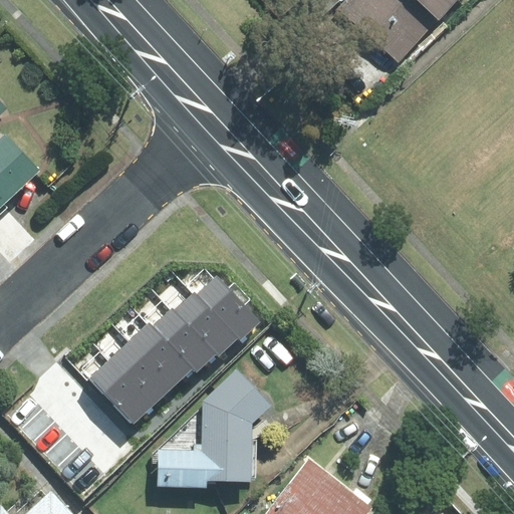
[(348,0),(339,10),(400,64),(456,0),(348,0)]
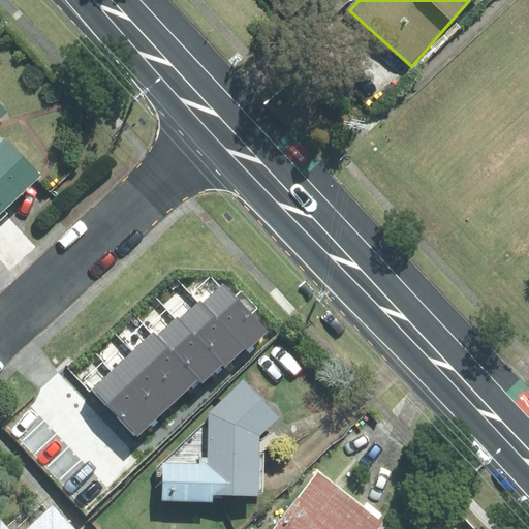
[(0,213),(39,176),(4,138),(0,142),(0,213)]
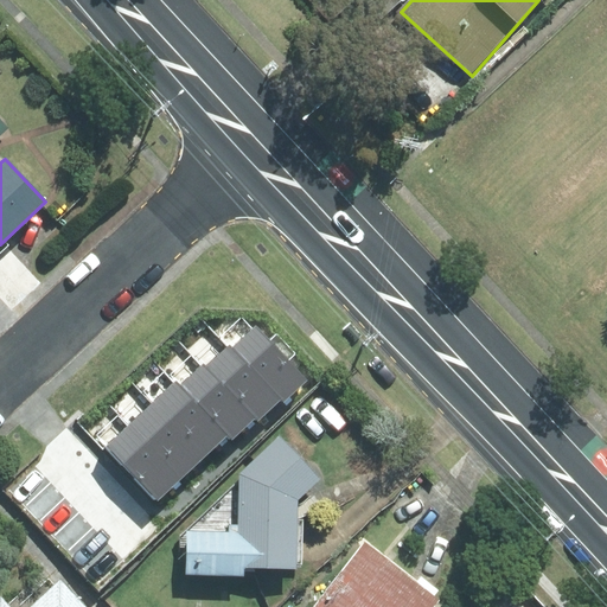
[(256,326),(231,349),(281,401),(283,403),(307,381),(256,326)]
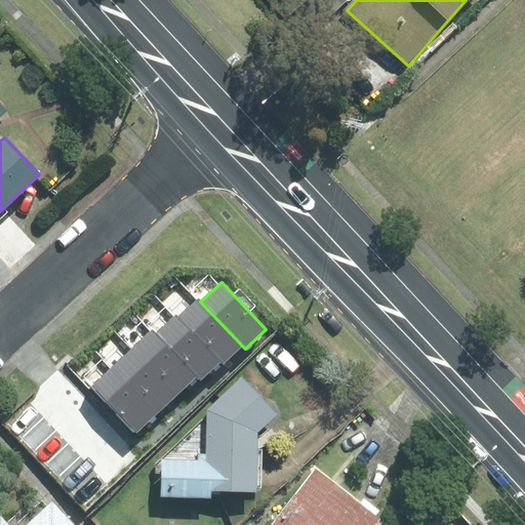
[(223,366),(243,347),(200,301),(198,299),(177,319),(219,363),(223,366)]
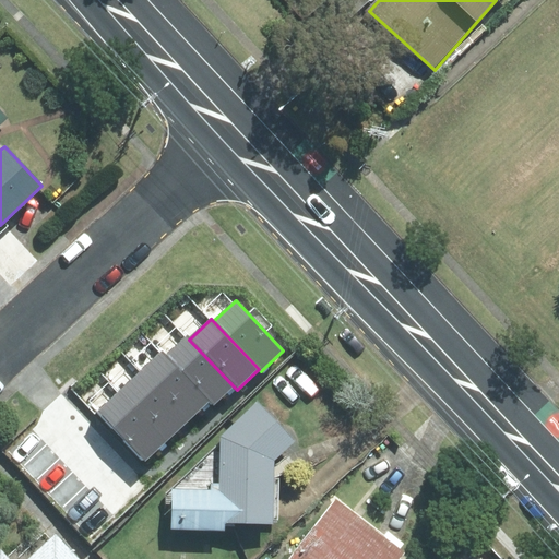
[(212,406),(234,387),(189,340),(185,337),(165,356),(209,402),(212,406)]
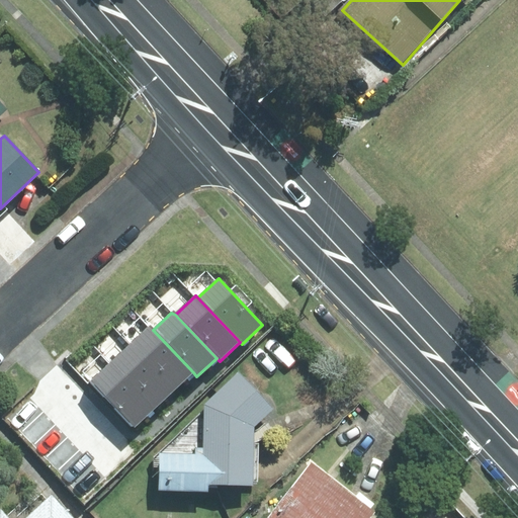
[(149,327),(131,344),(174,390),(193,372),(153,330),(149,327)]
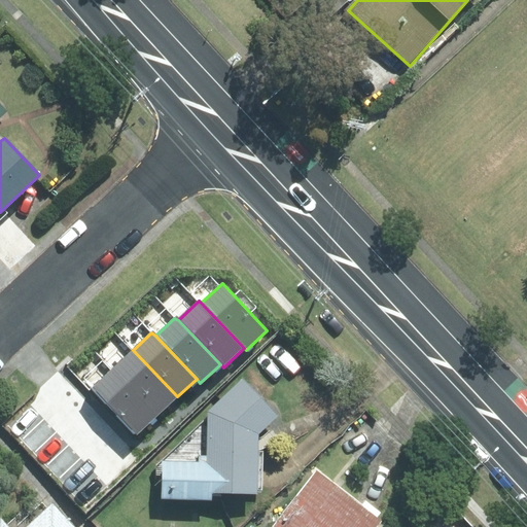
[(155,417),(177,396),(133,350),(111,370),(155,417)]
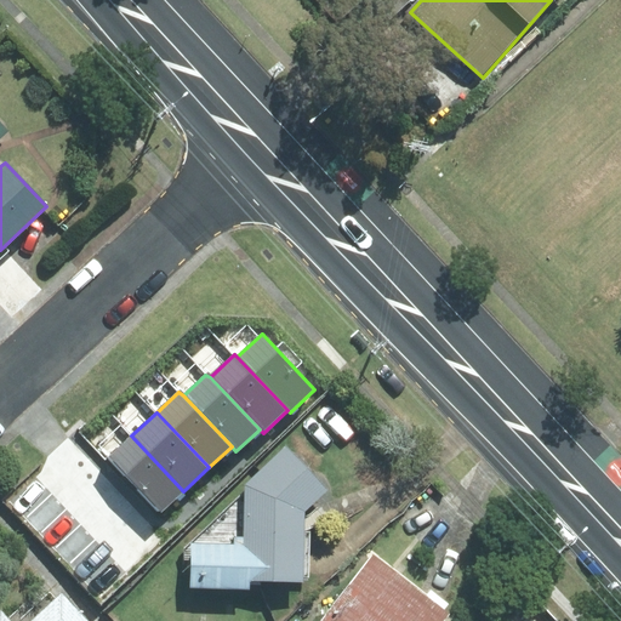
[(161,513),(183,491),(131,436),(107,457),(161,513)]
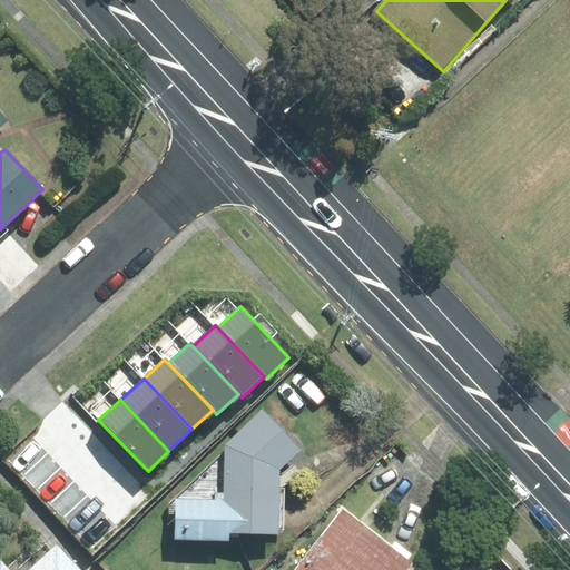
[(298,450),(262,411),(225,444),(224,451),(176,498),(175,540),(229,540),(229,533),(278,534),(278,530),(284,529),(285,463),(298,450)]
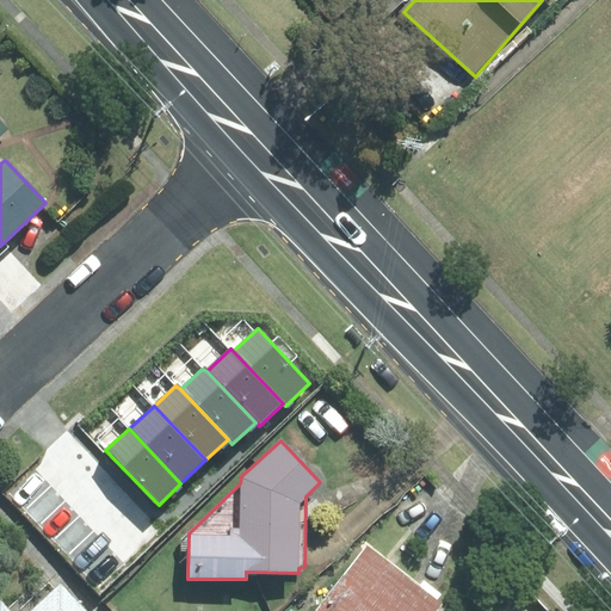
[(437,610),(443,604),(366,547),(316,610),(437,610)]
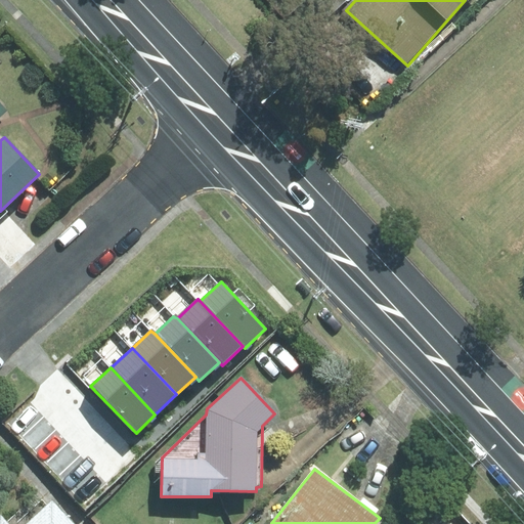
[(0,515),(0,514),(0,523),(74,523),(52,500),(47,506),(42,500),(27,515),(22,509),(7,522),(0,515)]
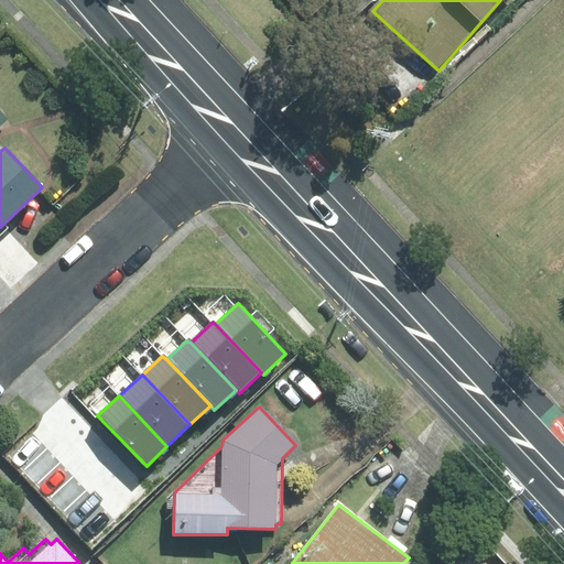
All buildings are outlined.
